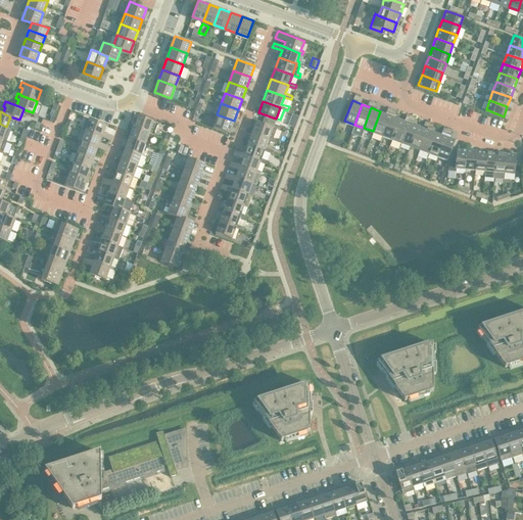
[(373,131),(382,135),(390,114),(380,111),(373,131)]
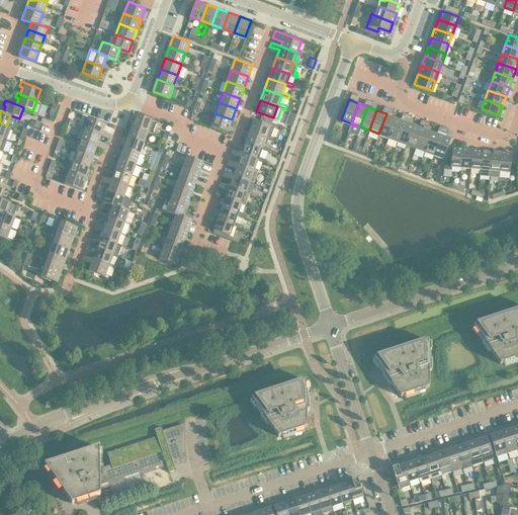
[(132,123),(148,130),(153,132),(157,120),(152,118),(136,112),(132,123)]
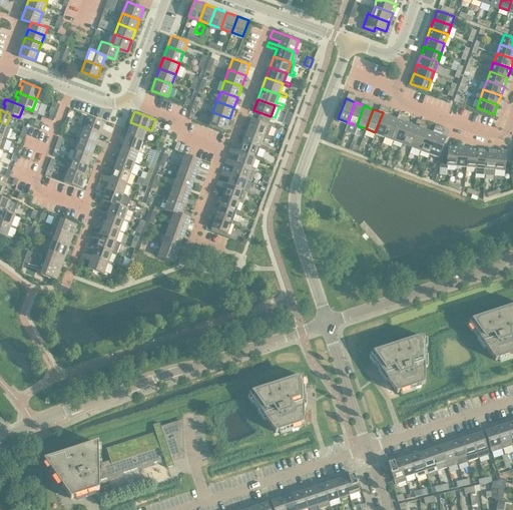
[(229,118),(212,112),(208,123),(225,130),(229,118)]
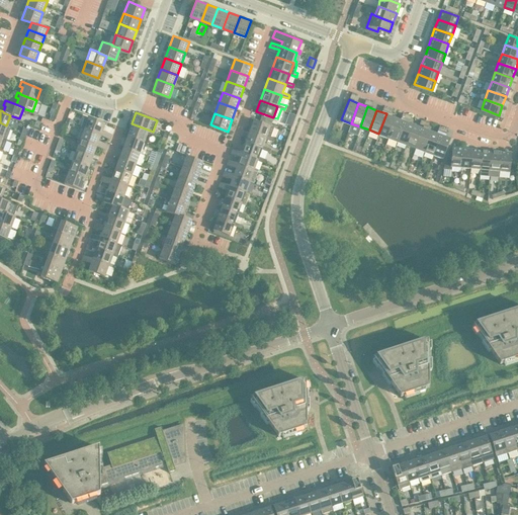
[(396,116),(386,113),(378,134),(387,137),(396,116)]
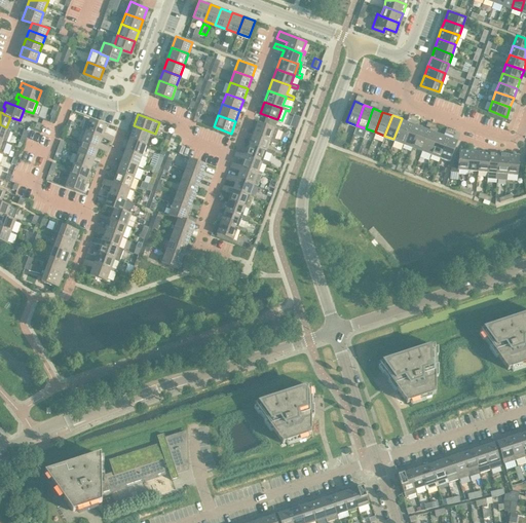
[(86,116),(82,126),(85,128),(103,136),(102,136),(112,140),(114,135),(104,132),(107,124),(86,116)]
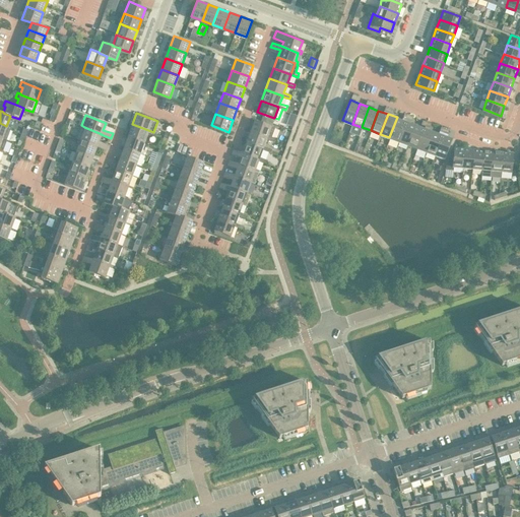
[(406,121),(397,117),(389,137),(398,141),(406,121)]
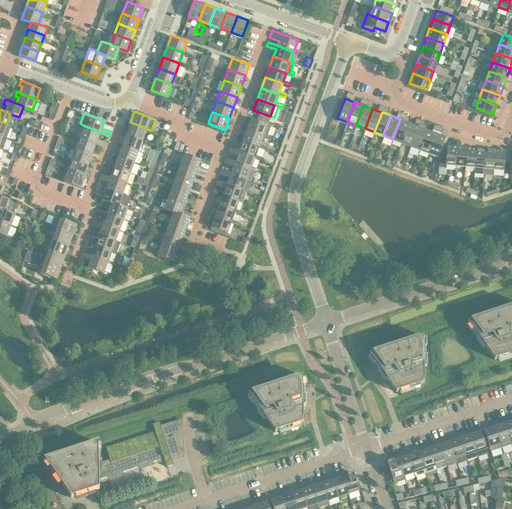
[(263,135),(270,138),(272,135),(268,133),(271,124),(251,117),(246,129),(263,135)]
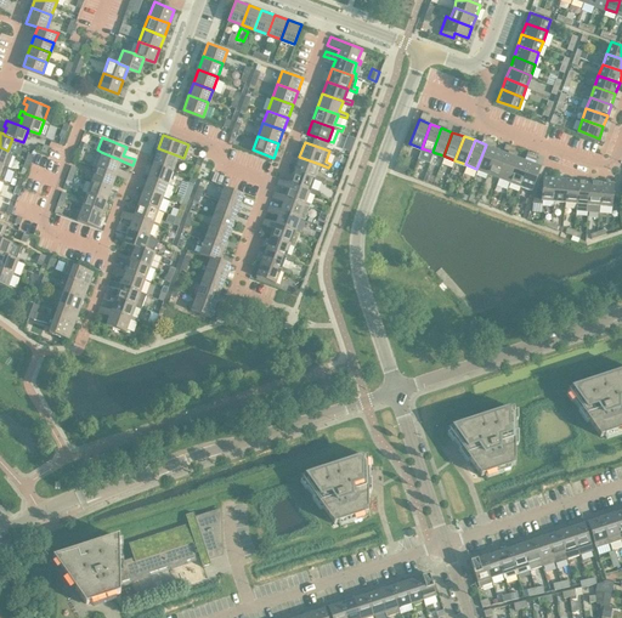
[(497,148),(486,145),(476,169),(488,173),(497,148)]
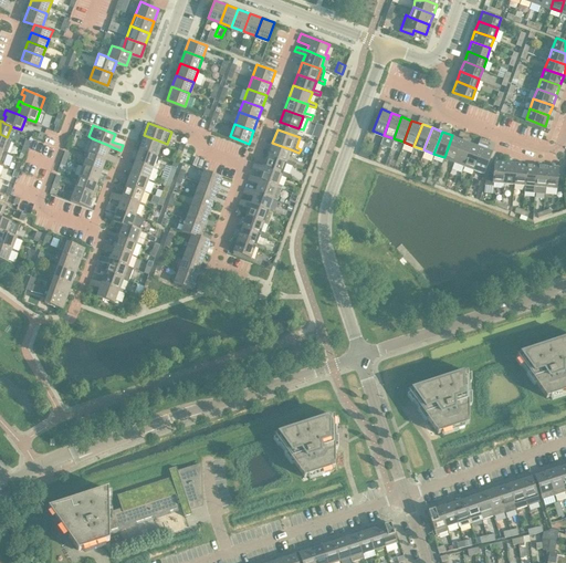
[(0,134),(0,147),(7,150),(11,138),(7,137),(0,134)]
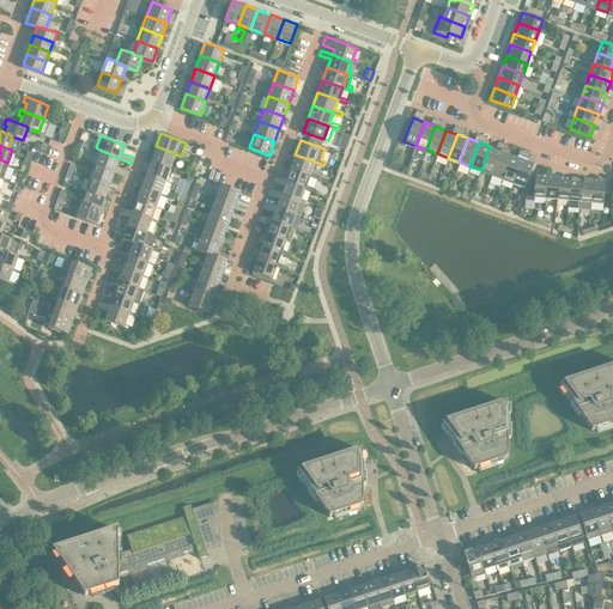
[(156,146),(151,159),(170,166),(175,153),(156,146)]
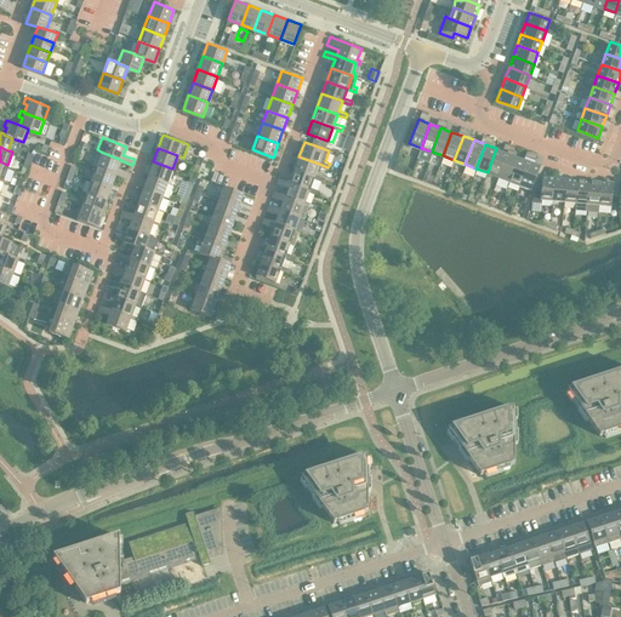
[(507,152),(496,148),(488,172),(497,176),(507,152)]
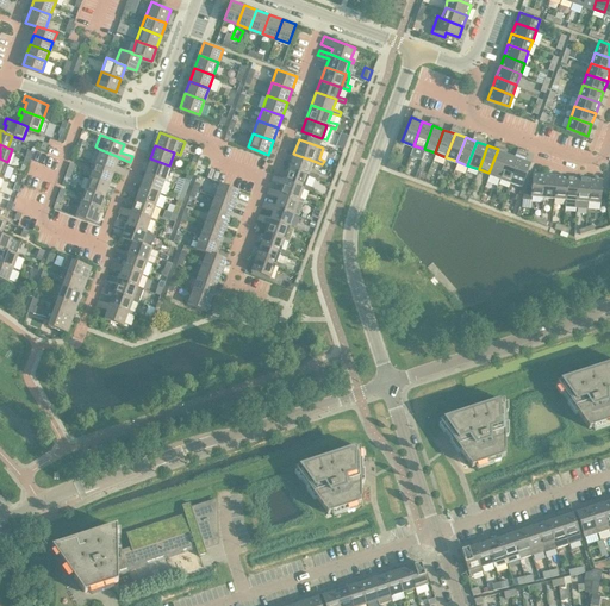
[(94,162),(94,163),(114,170),(125,175),(128,168),(116,164),(118,157),(119,157),(99,149),(95,147),(91,161),(94,162)]
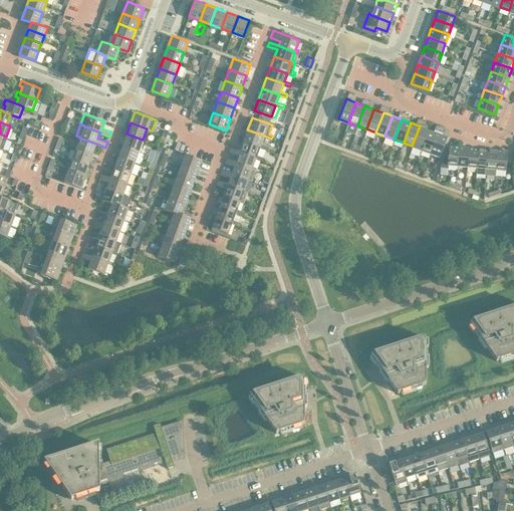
[(429,130),(420,125),(412,146),(421,149),(429,130)]
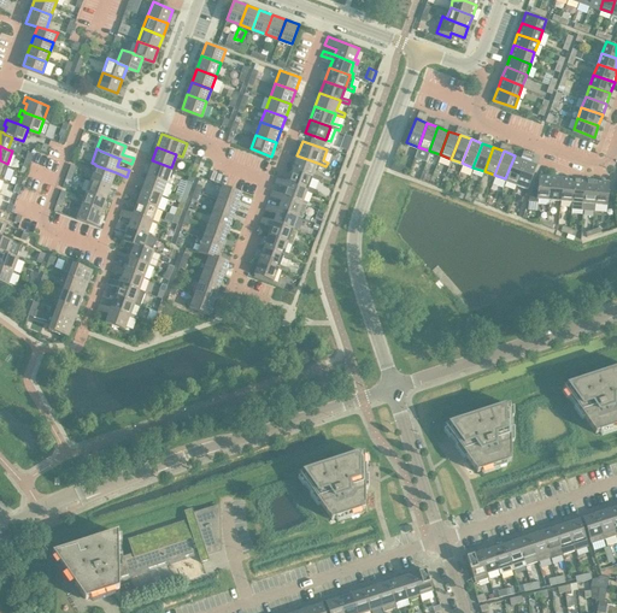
[(297,155),(292,169),(312,176),(321,180),(323,175),(313,171),(317,163),(297,155)]
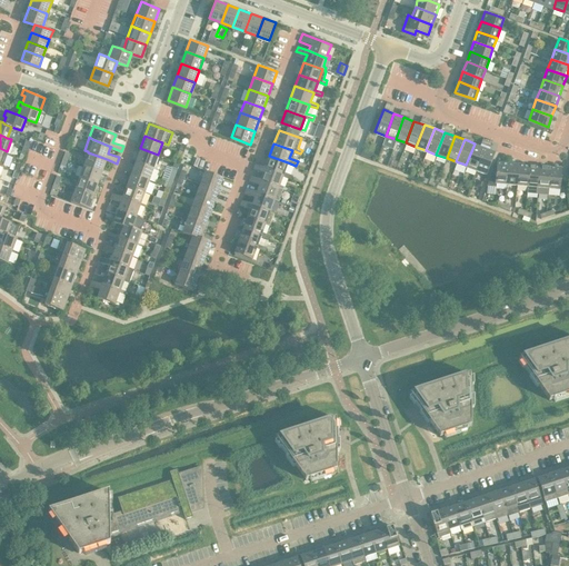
[(485,147),(475,144),(466,165),(476,169),(485,147)]
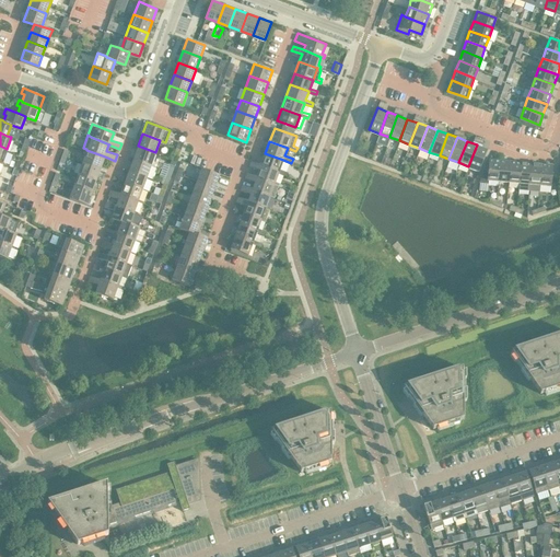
[(487,148),(477,144),(468,166),(479,170),(487,148)]
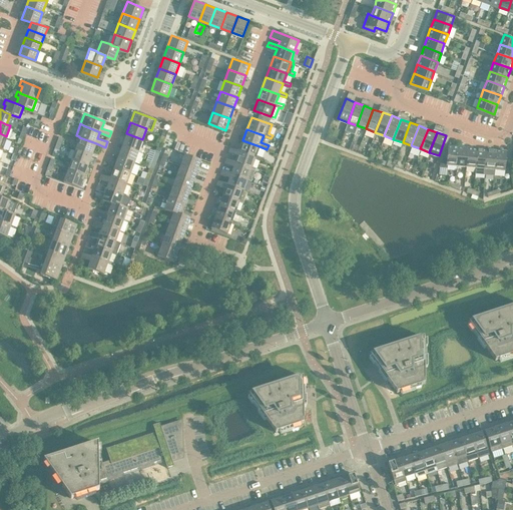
[(138,150),(142,139),(126,133),(122,144),(138,150)]
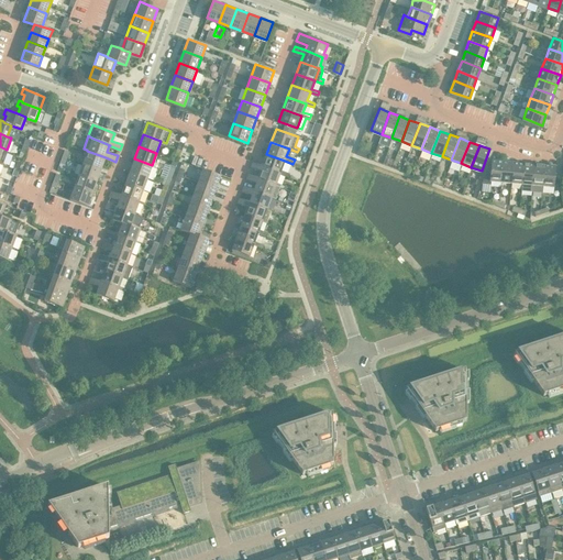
[(87,151),(83,162),(101,168),(106,157),(87,151)]
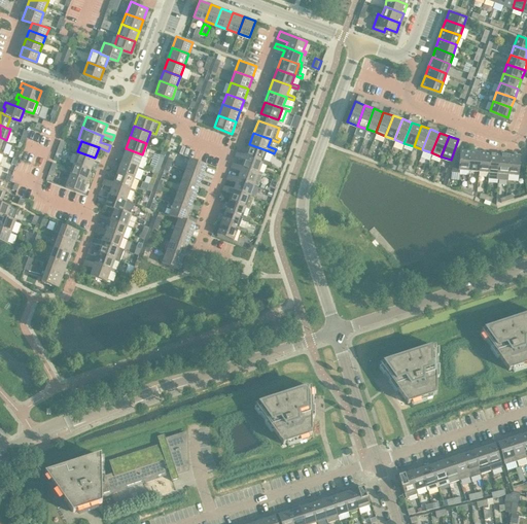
[(249,144),(246,153),(245,154),(262,161),(271,164),(272,161),(264,158),(267,150),(249,144)]
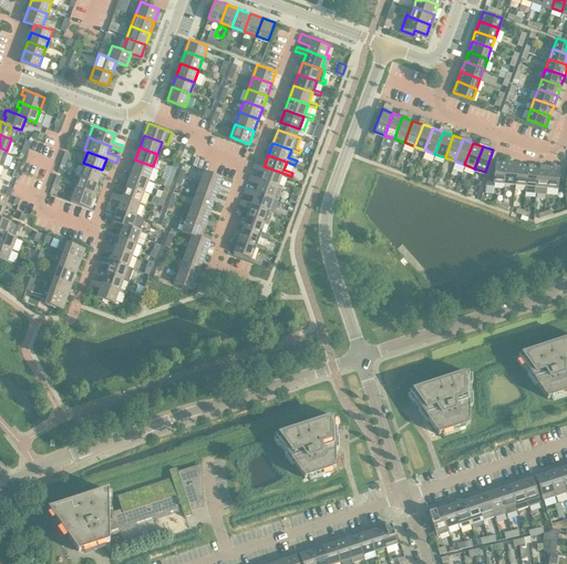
[(148,177),(153,166),(135,160),(131,171),(148,177)]
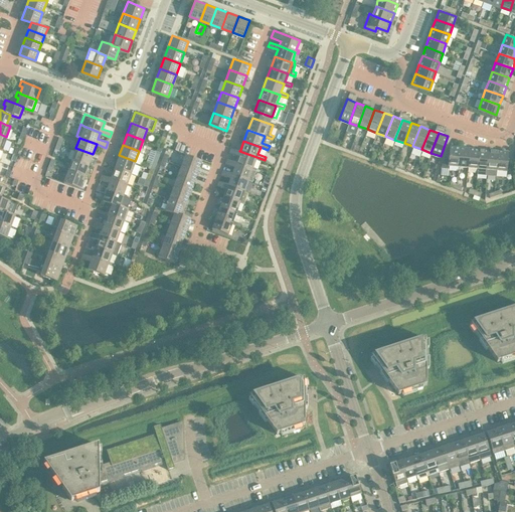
[(459,165),(460,146),(450,145),(449,153),(446,153),(441,166),(449,167),(449,164),(459,165)]
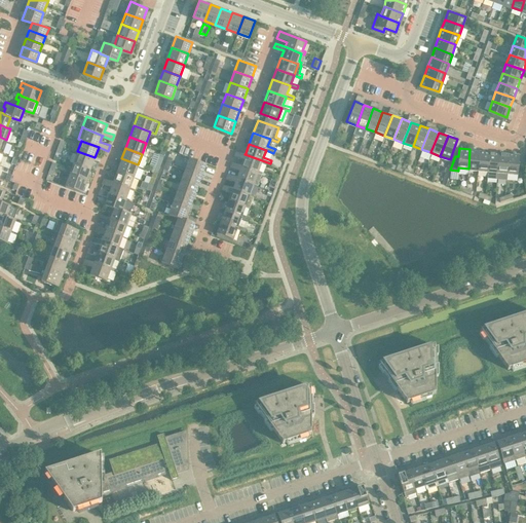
[(480,149),(470,149),(468,169),(478,170),(480,149)]
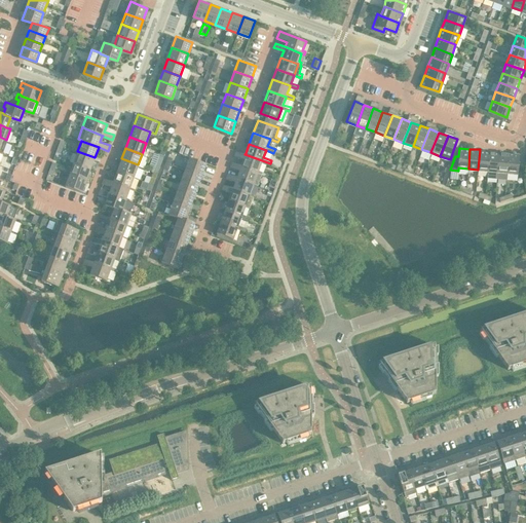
[(489,150),(480,149),(478,170),(487,171),(489,150)]
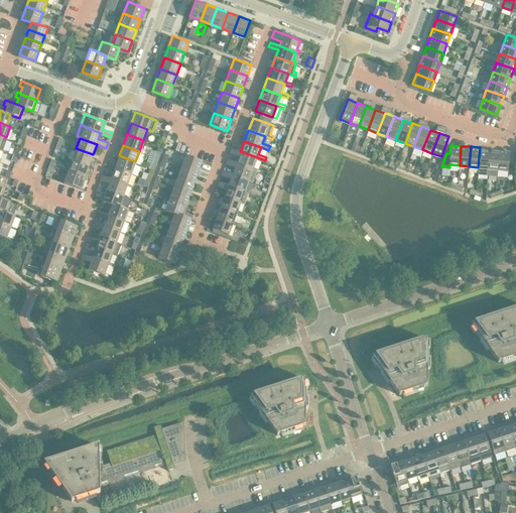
[(239,155),(236,161),(236,162),(253,167),(249,179),(252,180),(256,169),(257,167),(254,166),(257,157),(240,151),(241,150),(231,147),(229,151),(239,155)]
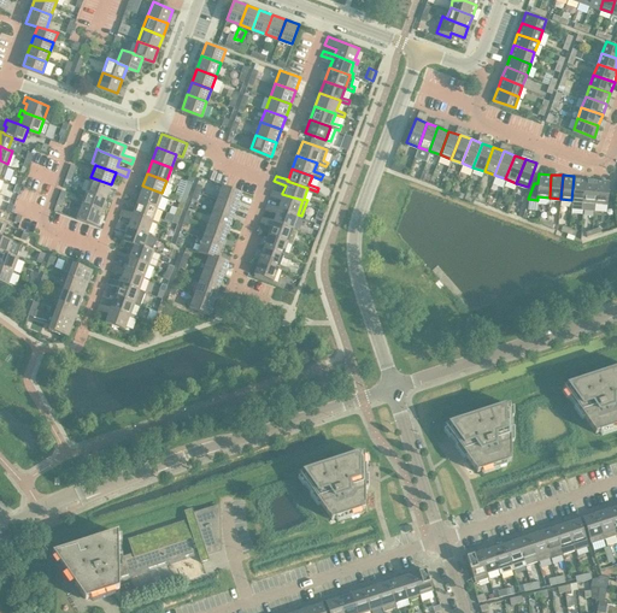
[(586,177),(574,176),(571,200),(571,206),(583,207),(586,177)]
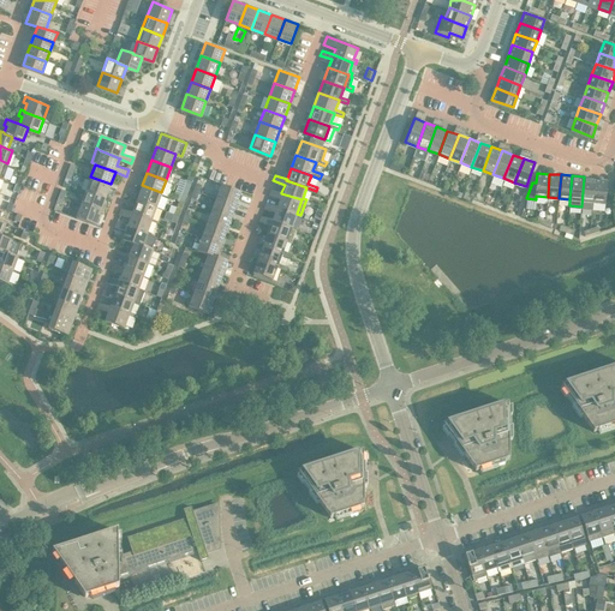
[(90,177),(87,190),(106,197),(111,184),(90,177)]
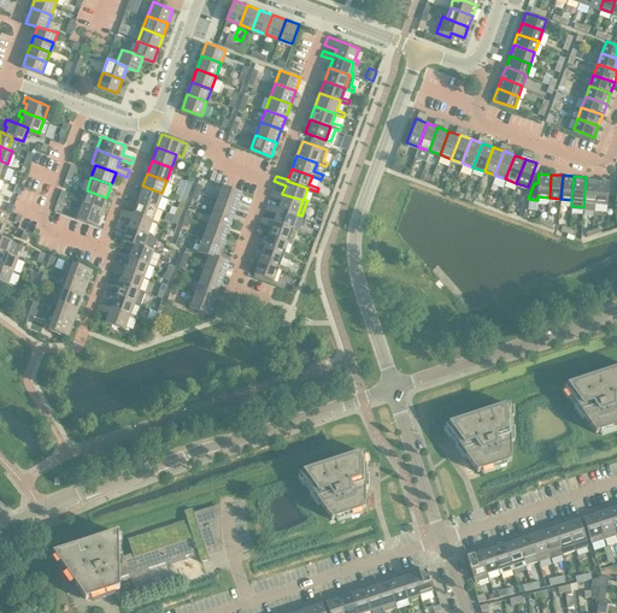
[(598,178),(586,177),(583,207),(594,208),(595,201),(598,178)]
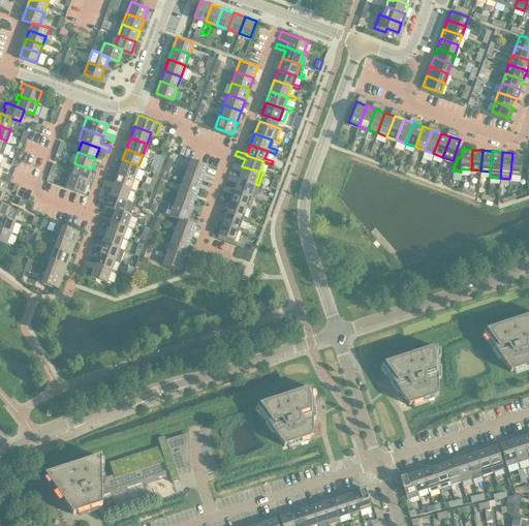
[(522,154),(512,153),(510,173),(521,174),(522,154)]
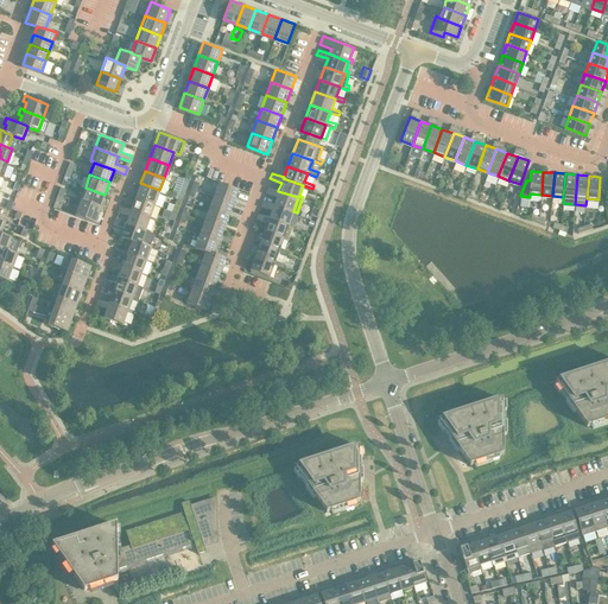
[(214,195),(234,202),(239,189),(219,182),(214,195)]
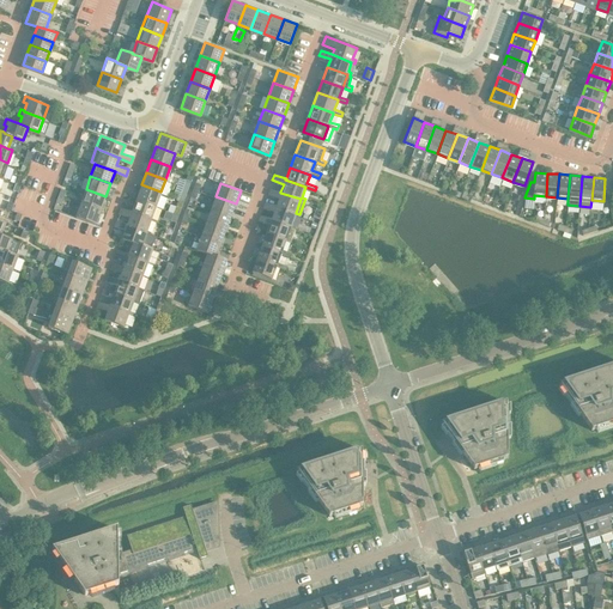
[(141,184),(137,198),(156,205),(161,192),(141,184)]
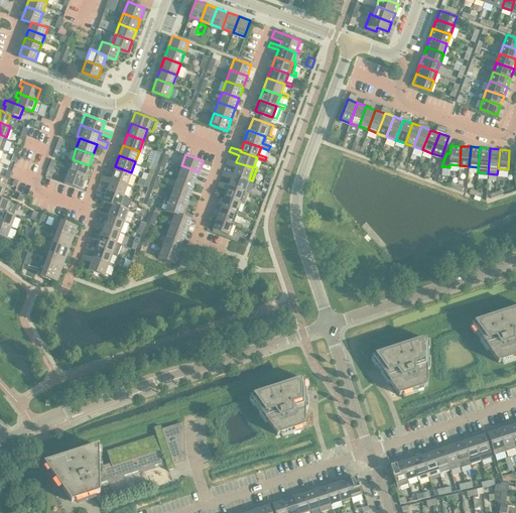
[(235,166),(233,172),(232,172),(249,178),(249,179),(253,167),(236,162),(236,161),(227,157),(225,162),(235,166)]
